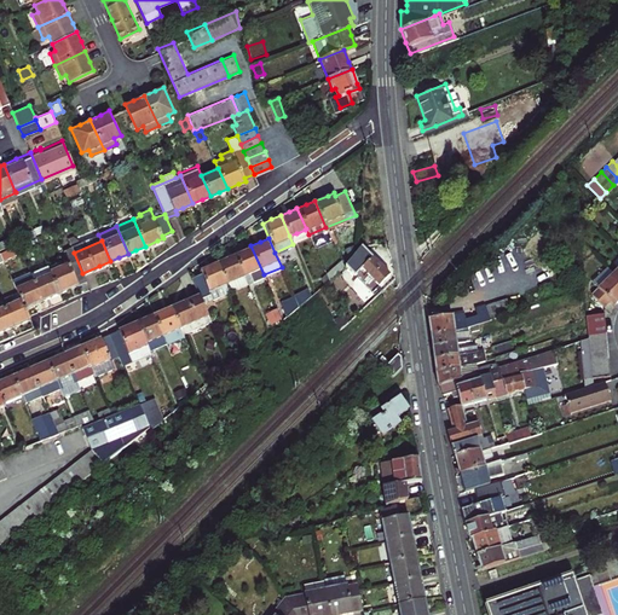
[(12,244),(0,250),(0,253),(3,257),(16,253),(12,244)]
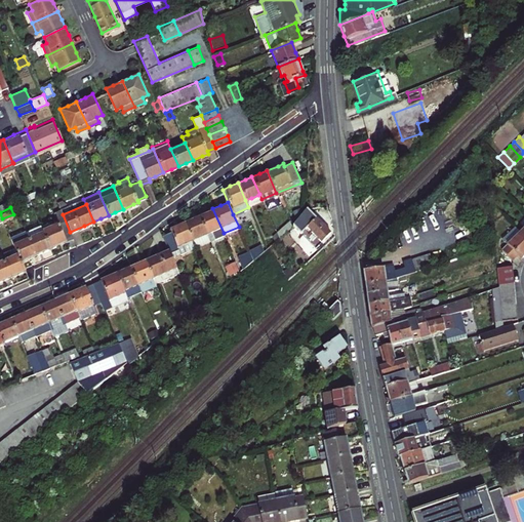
[(206,211),(198,215),(205,233),(209,231),(212,238),(224,233),(212,208),(206,211)]
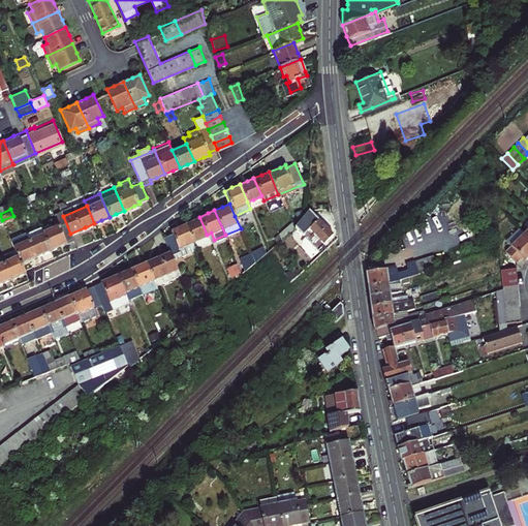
[(329,228),(311,211),(297,224),(318,247),(333,234),(329,228)]
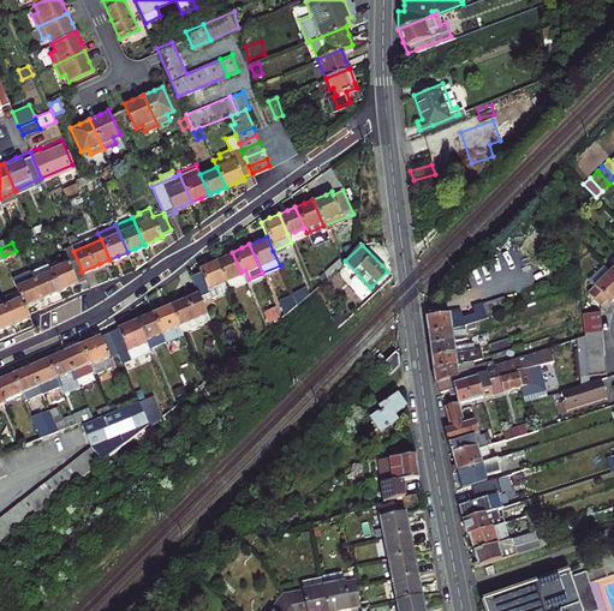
[(82,271),(73,251),(72,249),(65,251),(69,258),(48,268),(58,288),(71,282),(84,276),(82,271)]
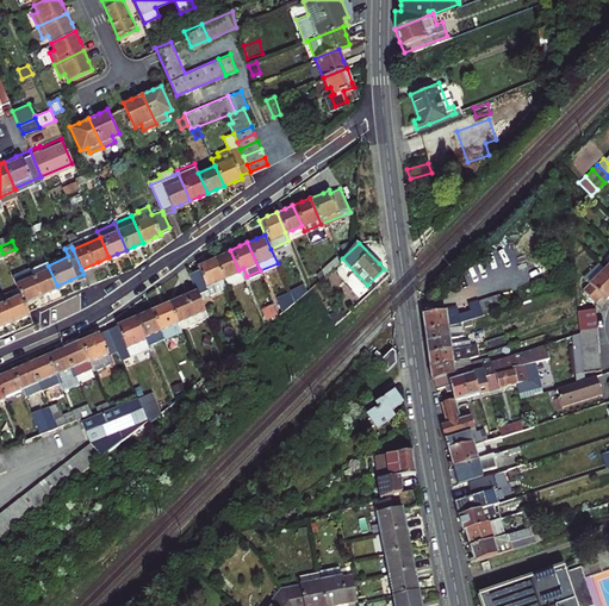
[(213,257),(225,286),(242,279),(238,270),(230,250),(222,254),(213,257)]
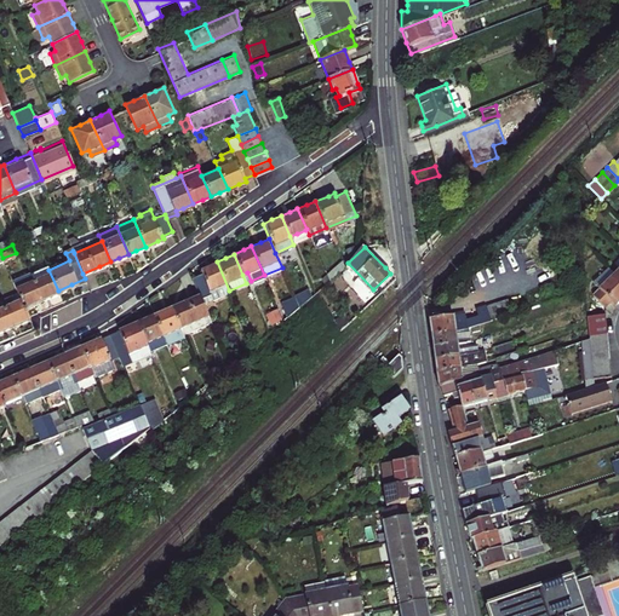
[(343,266),(340,260),(325,272),(328,280),(343,266)]
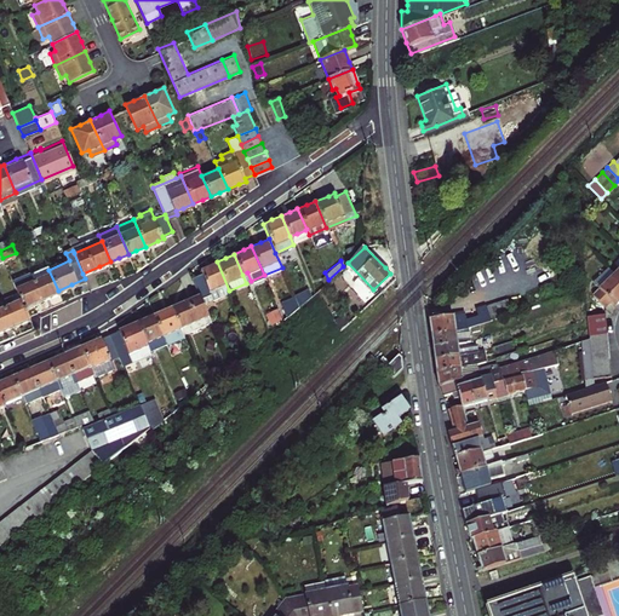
[(191,276),(199,293),(199,294),(208,289),(212,298),(229,291),(217,262),(207,265),(200,269),(201,271),(191,276)]
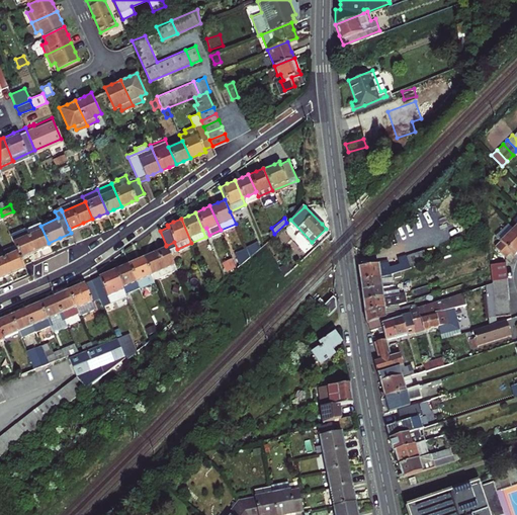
[(26,234),(33,250),(40,247),(49,243),(40,226),(38,221),(23,228),(26,234)]
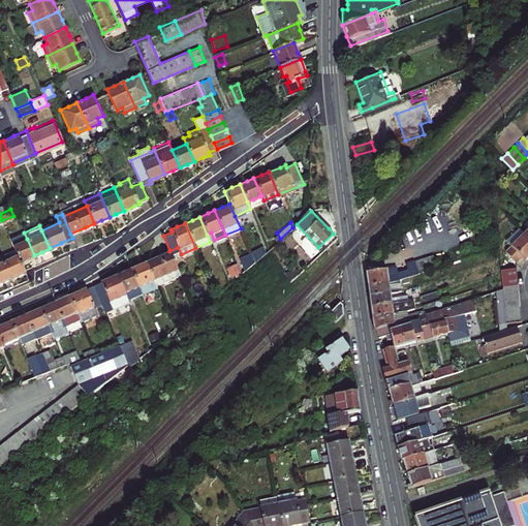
[(505,240),(509,245),(523,233),(518,227),(505,240)]
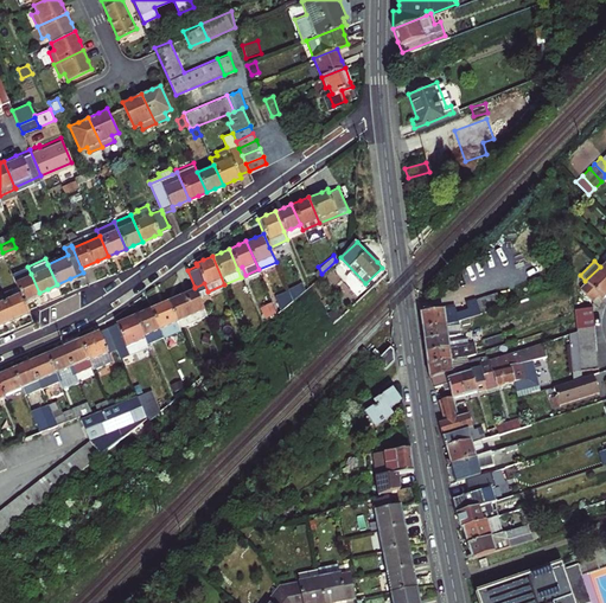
[(601,297),(605,294),(605,293),(605,273),(600,267),(585,281),(579,287),(592,300),(598,294),(601,297)]
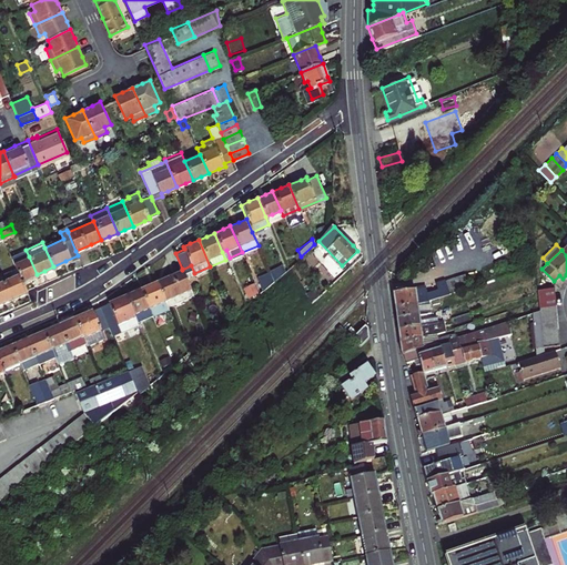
[(14,263),(16,266),(21,281),(29,278),(37,274),(29,256),(14,263)]
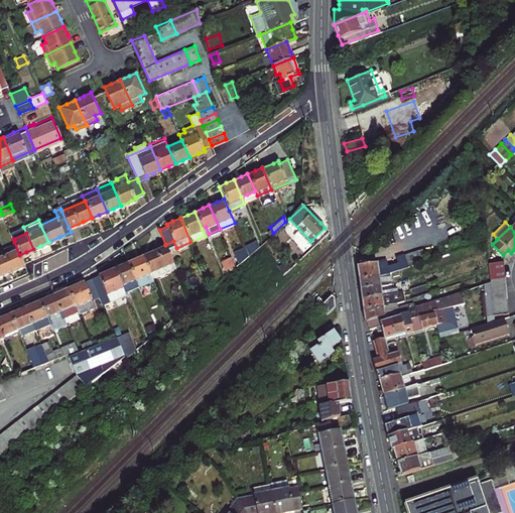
[(243,243),(244,244),(248,253),(260,243),(259,240),(257,241),(255,238),(243,243)]
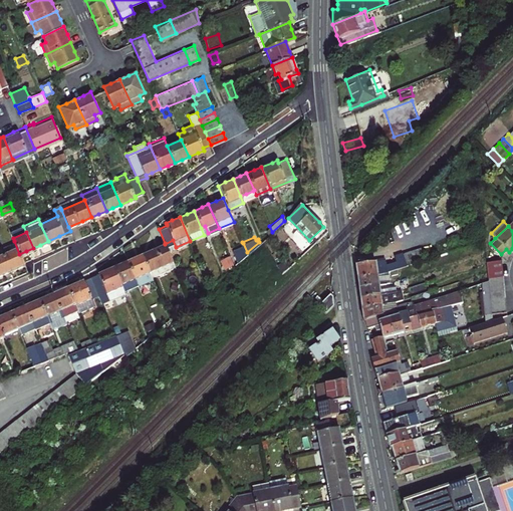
[(298,242),(294,238),(289,243),(293,247),(298,242)]
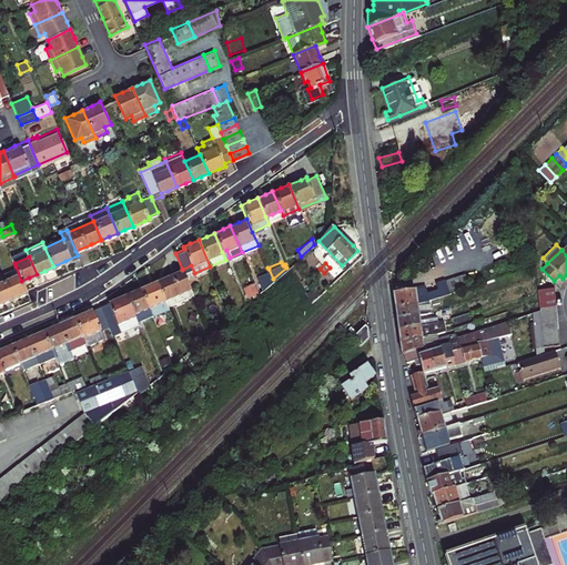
[(182,270),(185,278),(194,273),(191,265),(182,270)]
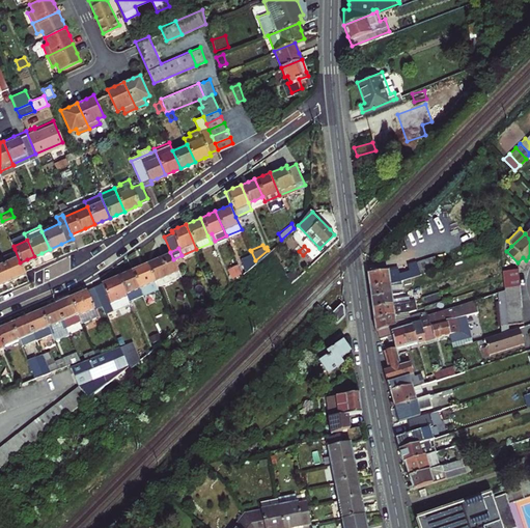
[(24,271),(23,269),(20,262),(15,249),(0,255),(0,256),(9,278),(17,274),(24,271)]
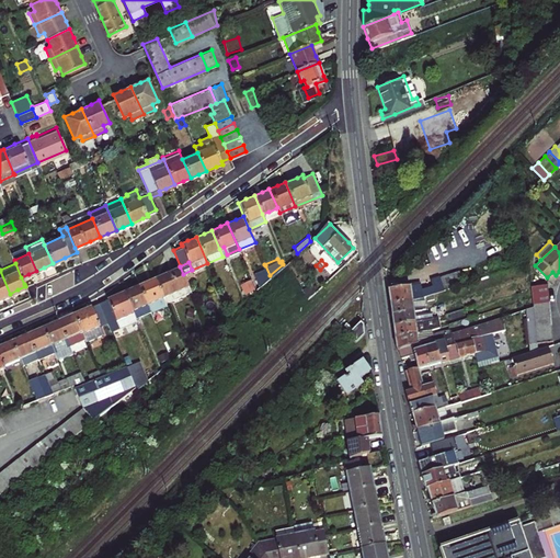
[(167,271),(153,276),(164,300),(190,289),(183,274),(180,266),(180,265),(167,271)]
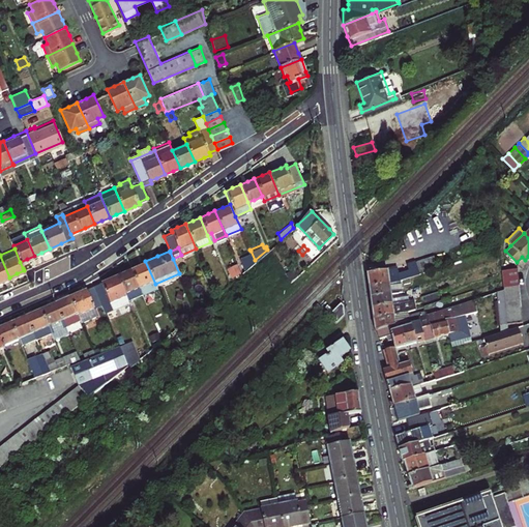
[(244,269),(255,260),(251,251),(238,256),(244,269)]
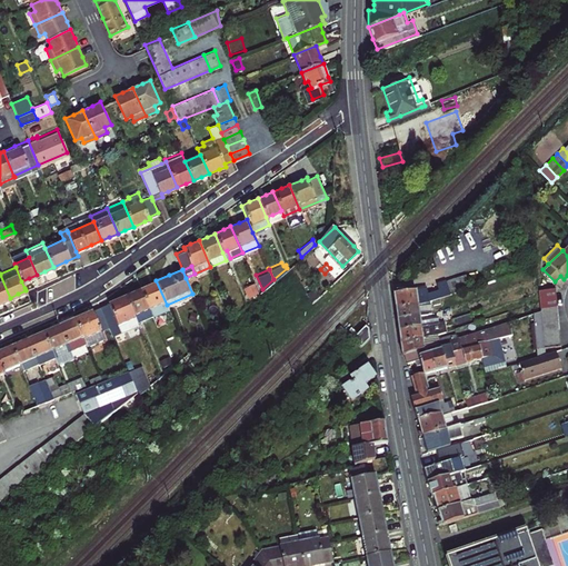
[(447,283),(450,296),(475,287),(471,274),(447,283)]
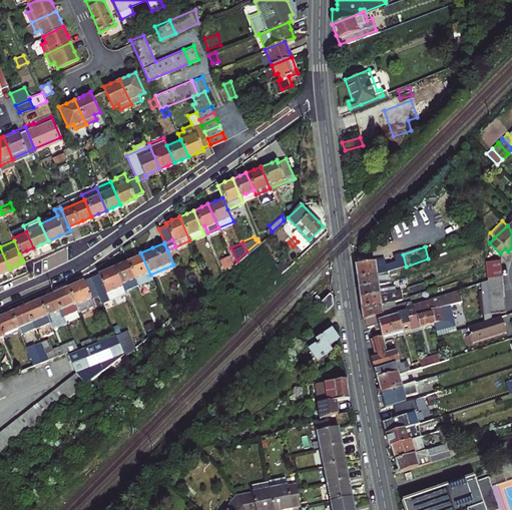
[(0,247),(0,273),(2,272),(9,269),(0,247)]
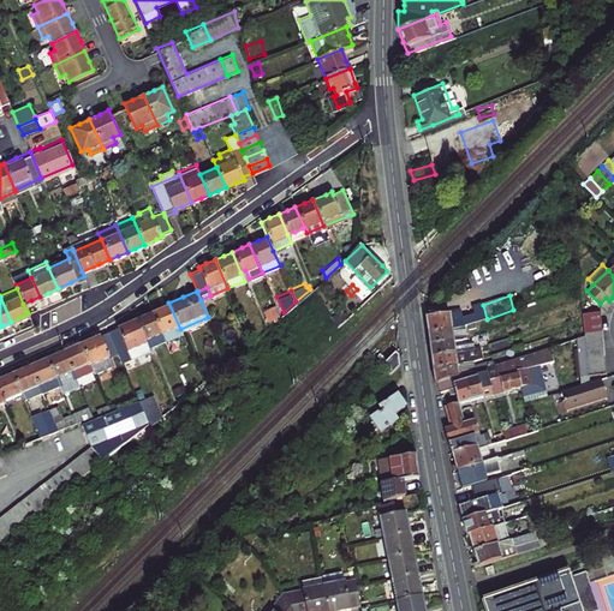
[(182,331),(180,329),(168,303),(161,306),(151,310),(165,339),(182,331)]
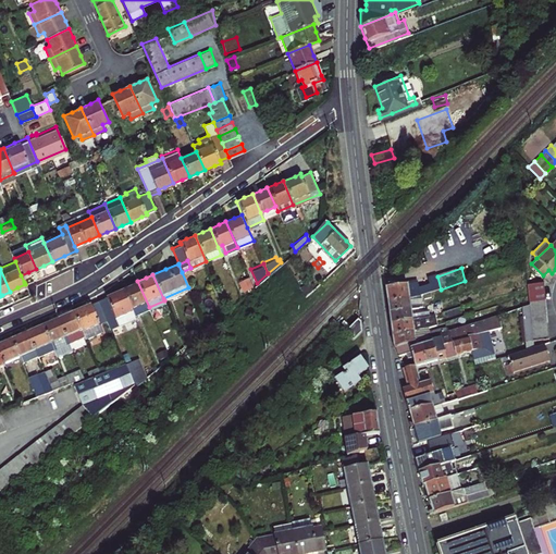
[(254,285),(249,277),(238,281),(243,290),(254,285)]
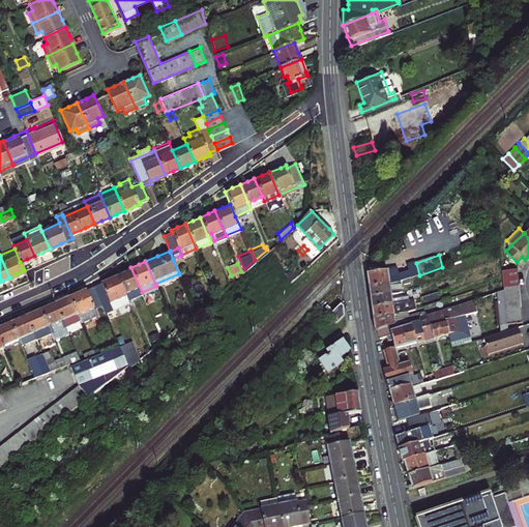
[(366,271),(369,285),(391,282),(402,281),(403,280),(419,275),(416,263),(412,264),(413,270),(403,273),(402,266),(380,269),(366,271)]
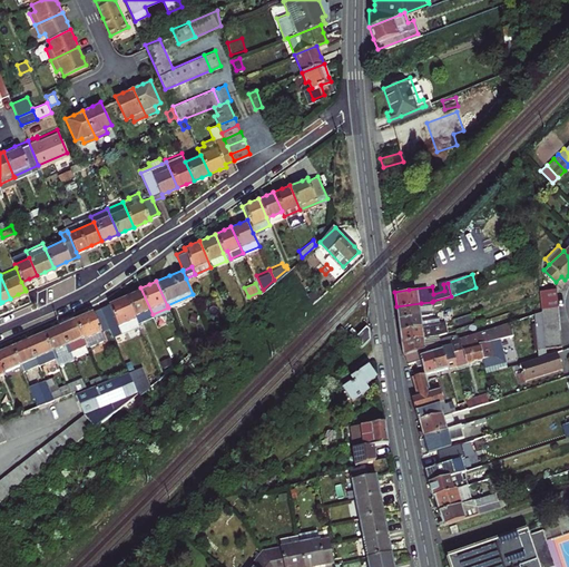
[(153,314),(140,287),(135,291),(125,294),(137,321),(153,314)]
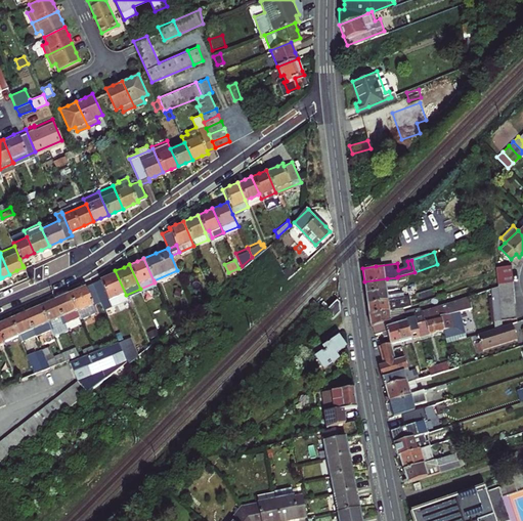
[(495,266),(495,267),(495,273),(512,271),(511,264),(495,266)]
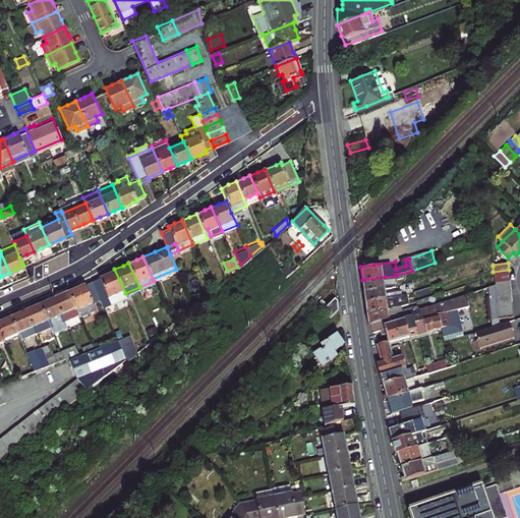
[(125,293),(114,269),(104,274),(91,279),(101,301),(103,305),(126,295),(125,293)]
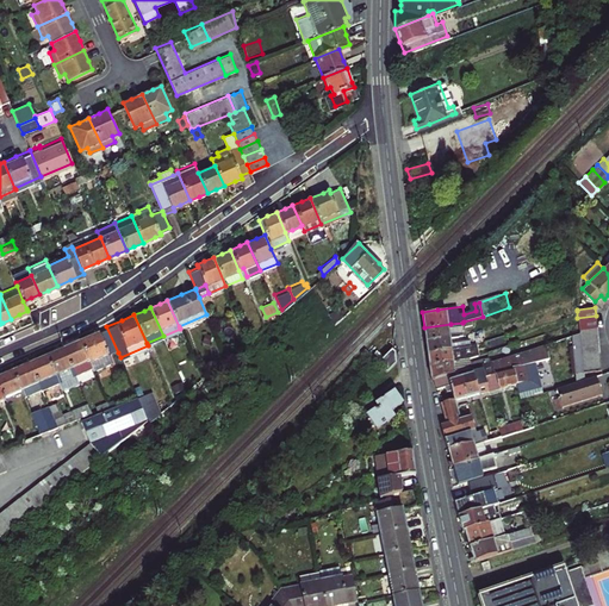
[(578,323),(578,326),(597,324),(596,316),(577,318),(578,323)]
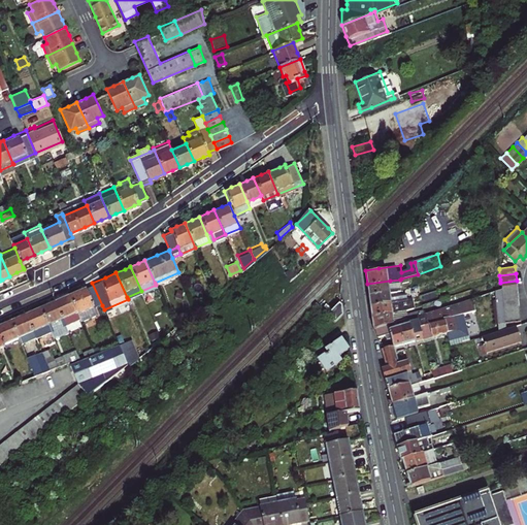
[(390,281),(367,284),(368,294),(391,291),(400,290),(403,289),(401,279),(400,280),(390,281)]
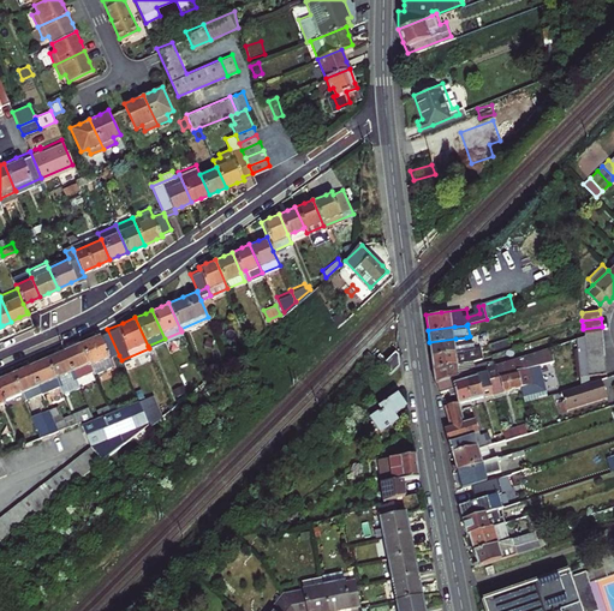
[(584,335),(584,337),(602,335),(602,327),(583,329),(584,335)]
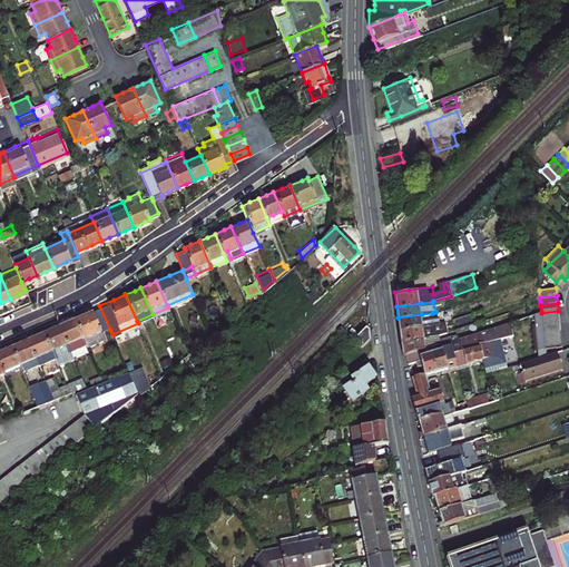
[(110,330),(99,305),(87,311),(75,316),(86,341),(102,333),(110,330)]
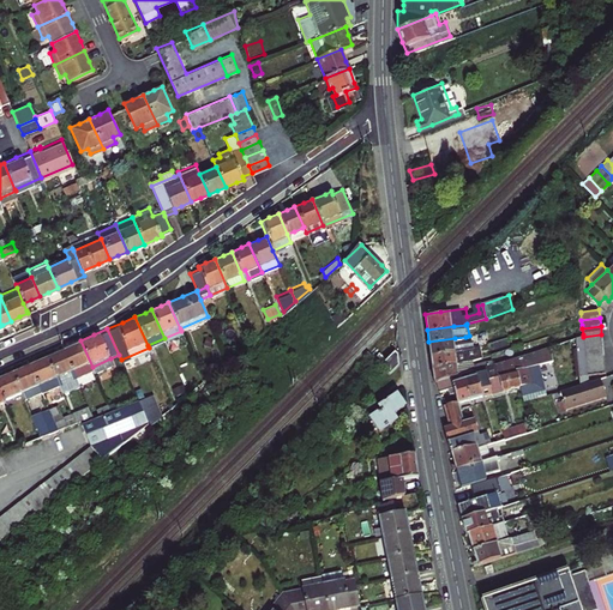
[(578,381),(588,378),(587,372),(586,363),(586,355),(584,346),(583,337),(583,334),(574,338),(578,381)]
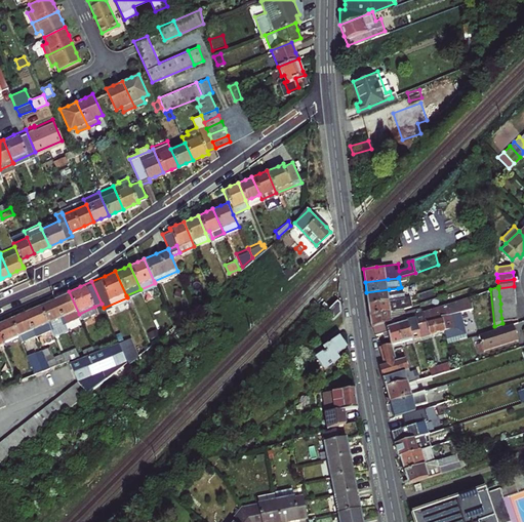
[(499,296),(515,294),(514,286),(498,288),(499,296)]
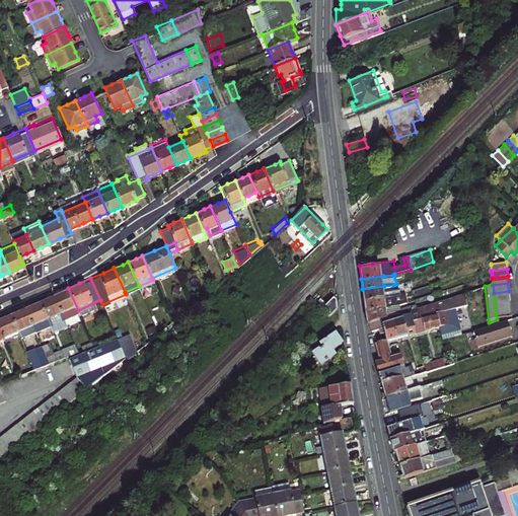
[(178,293),(180,285),(174,284),(172,291),(178,293)]
